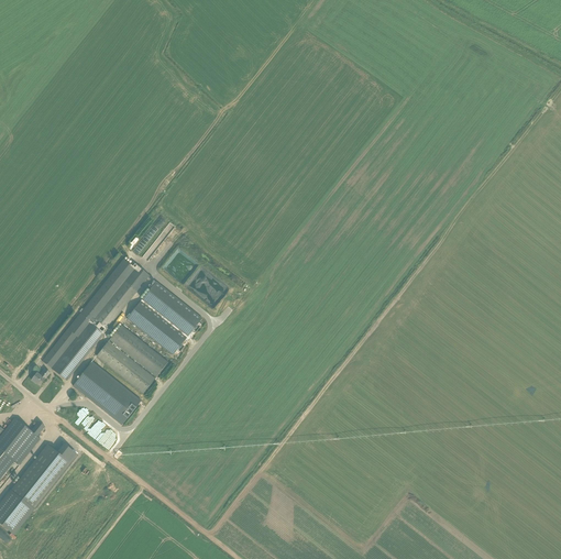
[(144,251),(163,231),(158,227),(140,247),(144,251)]
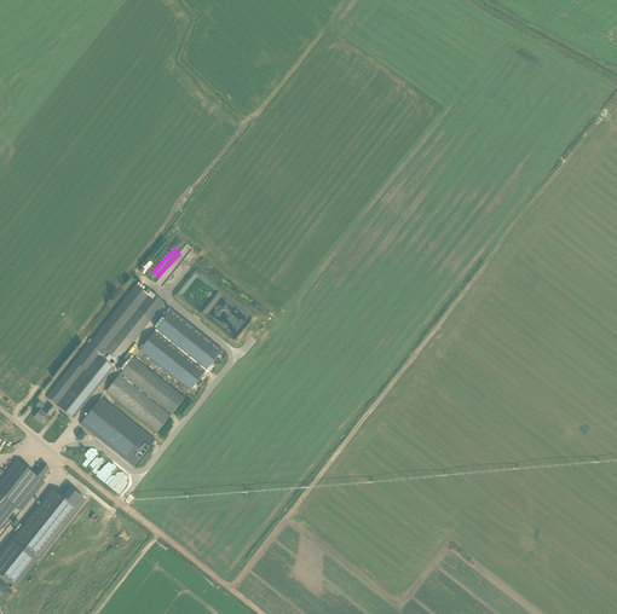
[(107,349),(115,357),(161,299),(148,288),(145,290),(133,281),(90,336),(86,340),(96,348),(103,353),(107,349)]
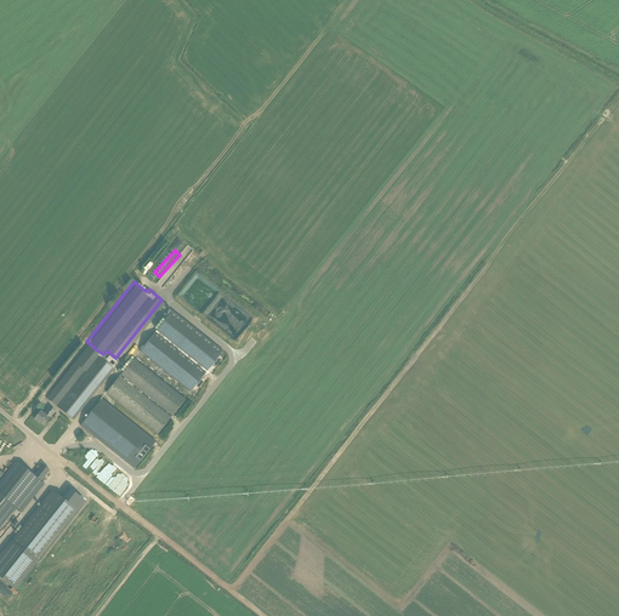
[(166,311),(137,347),(188,388),(191,383),(194,386),(220,354),(217,352),(221,347),(170,307),(166,311)]
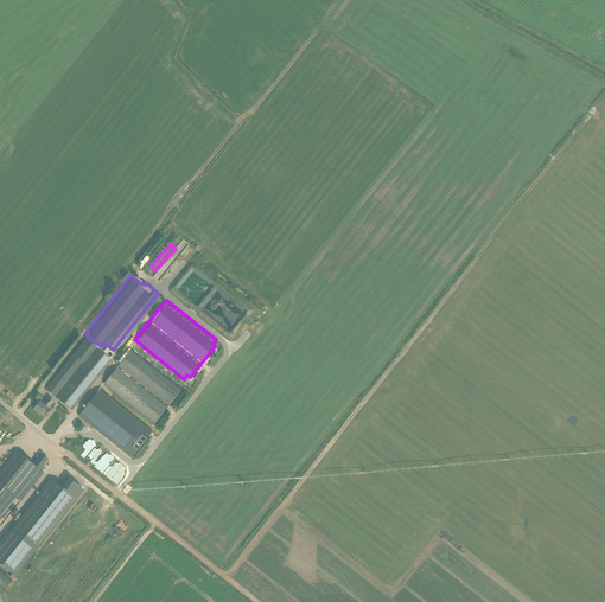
[(114,351),(113,350),(104,343),(101,346),(94,341),(84,333),(70,351),(43,384),(53,392),(70,405),(114,351)]
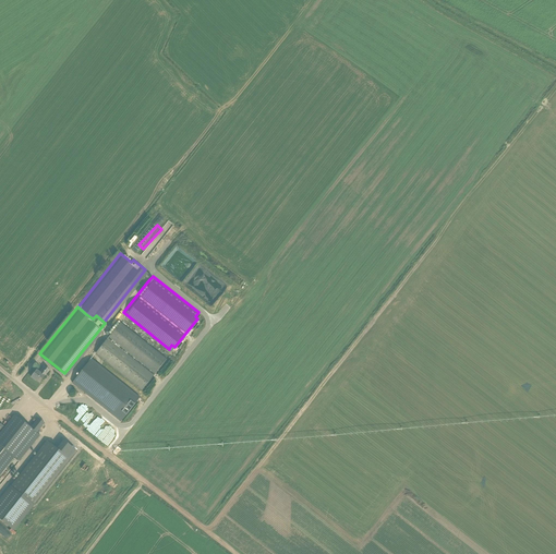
[(118,318),(109,329),(93,349),(140,386),(164,356),(118,318)]
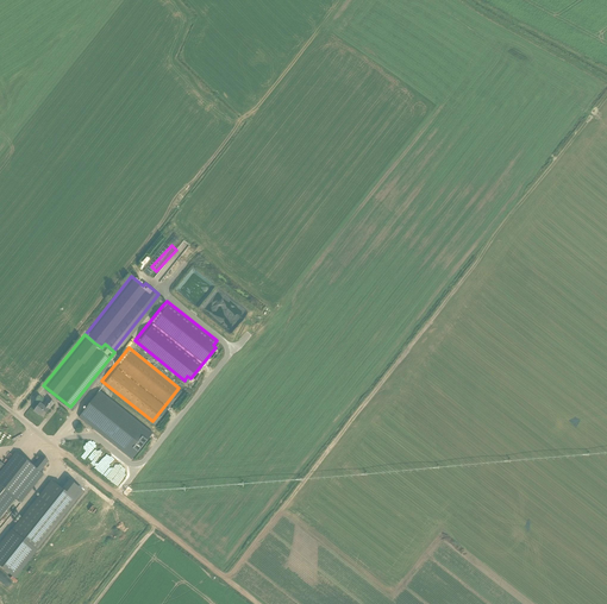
[(150,429),(98,387),(76,413),(130,455),(150,429)]
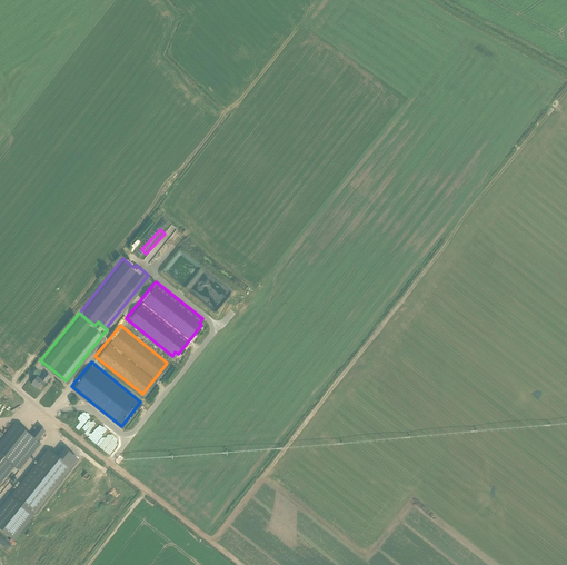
[(38,375),(36,373),(29,380),(32,383),(33,382),(38,386),(48,374),(42,369),(40,373),(38,375)]
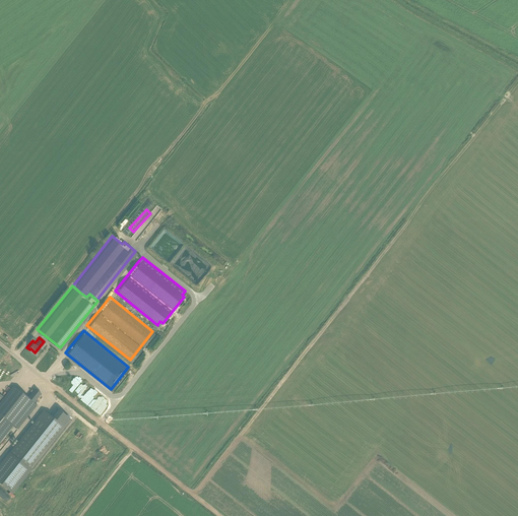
[(0,436),(11,423),(15,426),(35,401),(31,399),(40,390),(34,386),(26,394),(11,383),(0,397),(0,436)]
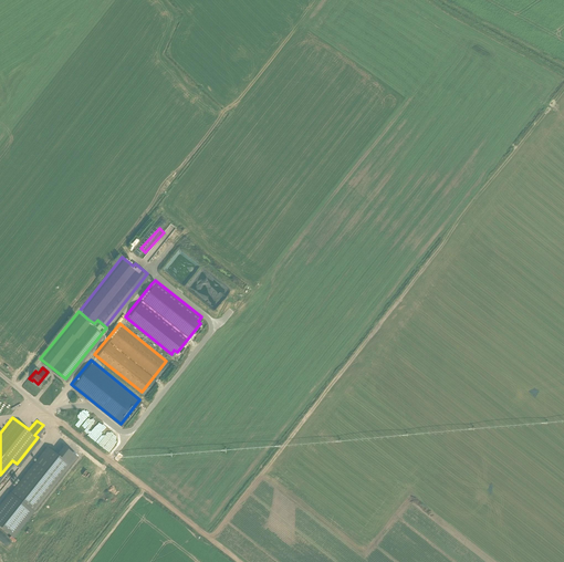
[(45,444),(0,500),(0,524),(11,533),(75,453),(62,443),(55,450),(45,444)]
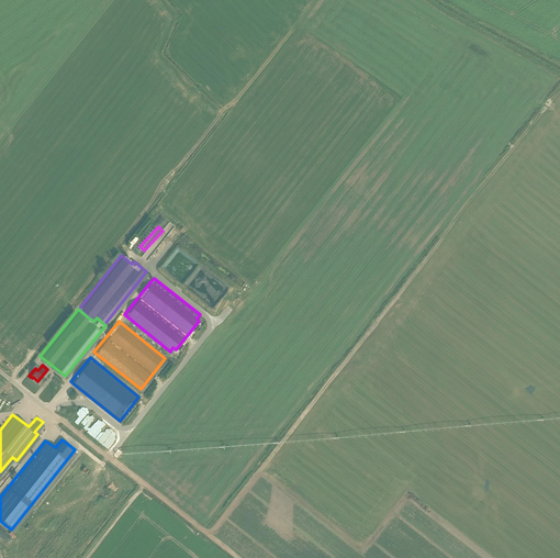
[(75,499),(80,502),(100,477),(94,472),(75,499)]
